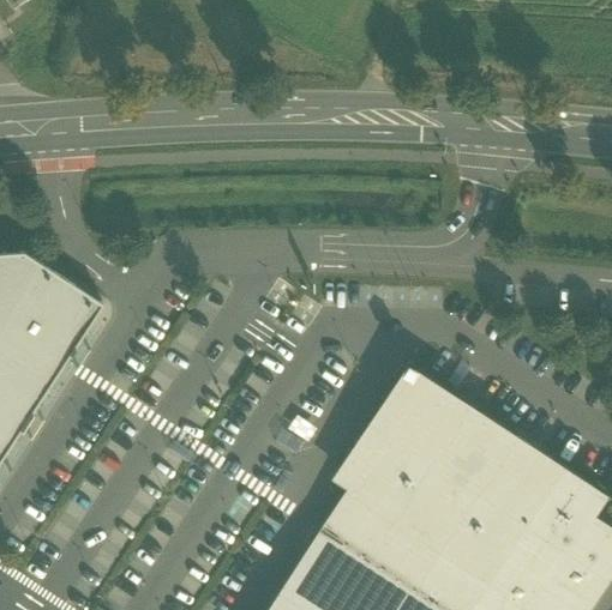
[(0,466),(95,322),(105,307),(24,255),(0,257),(0,466)]
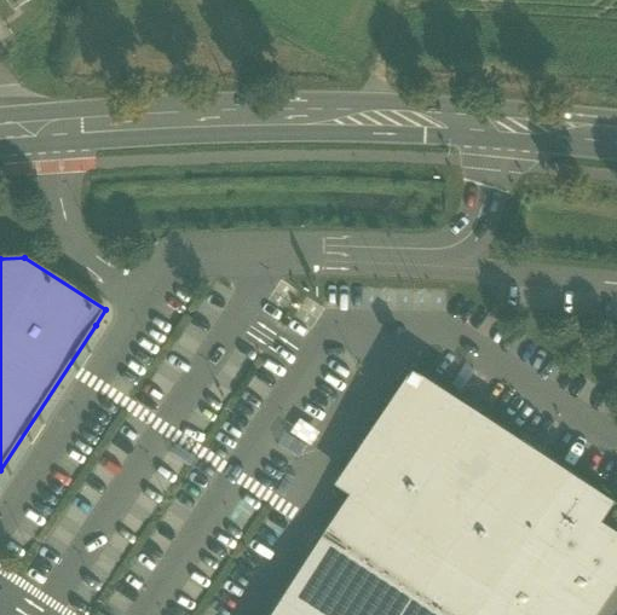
[(0,493),(107,331),(96,325),(0,470),(0,493)]
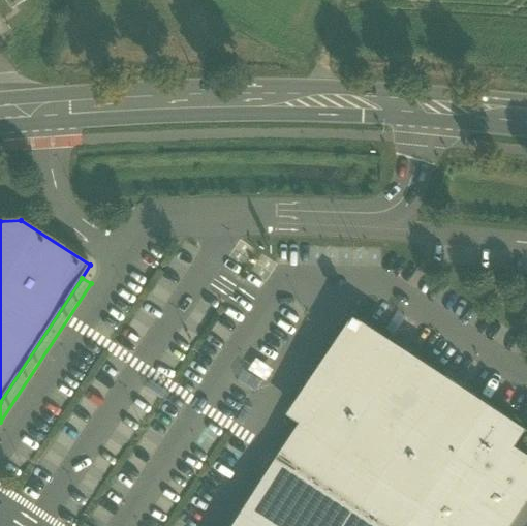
[(525,429),(351,315),(314,371),(285,415),(299,424),(295,430),(230,525),(508,525),(526,498),(526,455),(514,445),(525,429)]
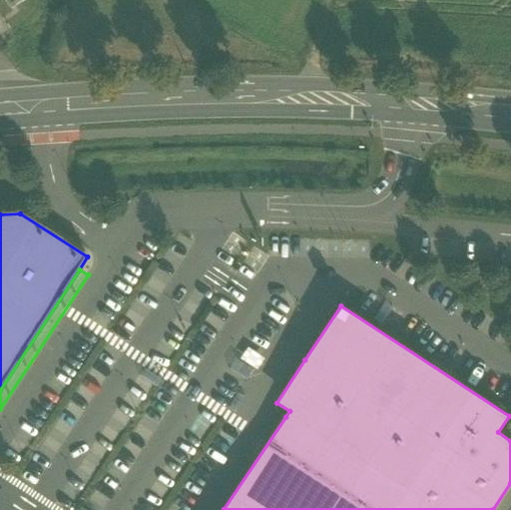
[(386,306),(375,322),(382,328),(392,313),(394,311),(386,306)]
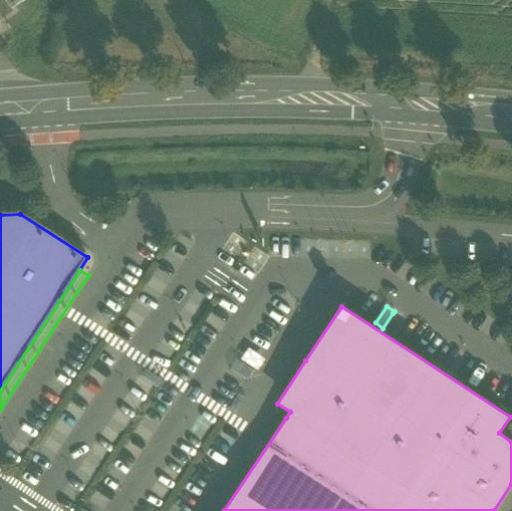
[(237,362),(231,371),(248,382),(254,373),(237,362)]
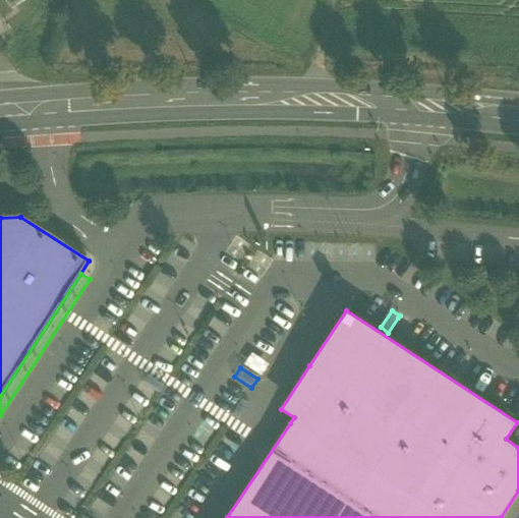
[(149,378),(143,385),(161,396),(165,389),(149,378)]
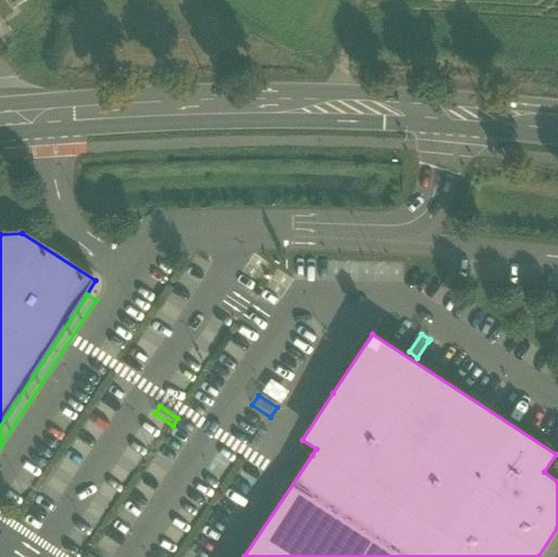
[(262,431),(251,448),(258,452),(269,436),(262,431)]
